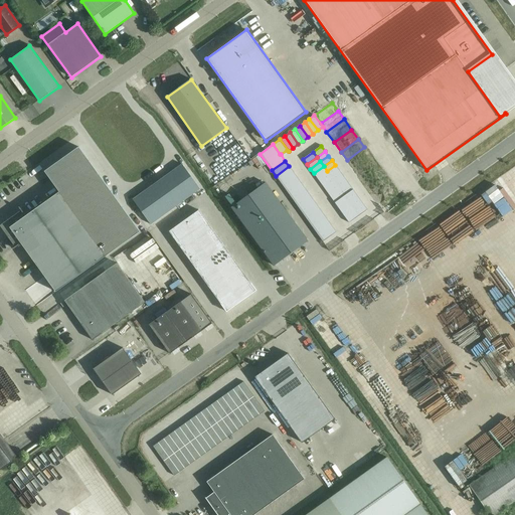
[(133,199),(143,214),(150,224),(200,189),(193,179),(182,164),(133,199)]
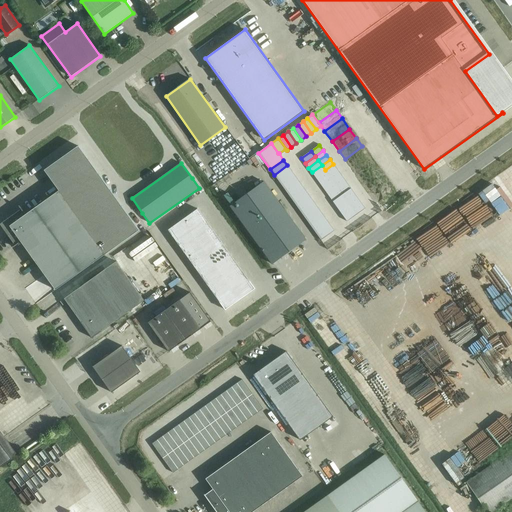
[(333,164),(325,170),(329,175),(337,169),(333,164)]
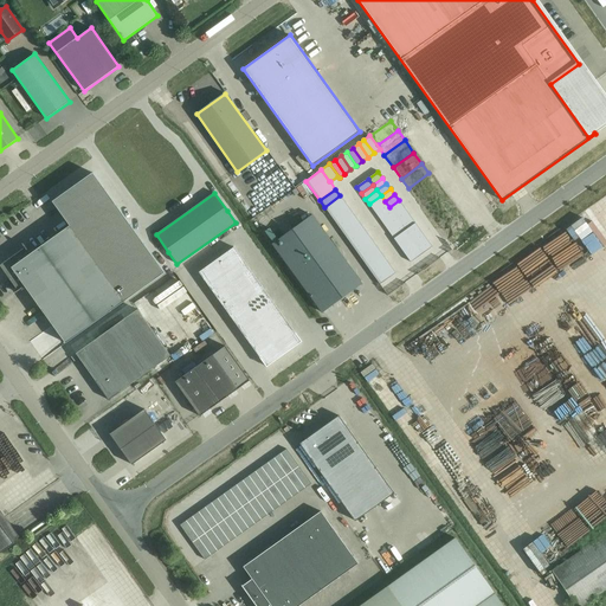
[(340,195),(324,207),(330,214),(346,204),(340,195)]
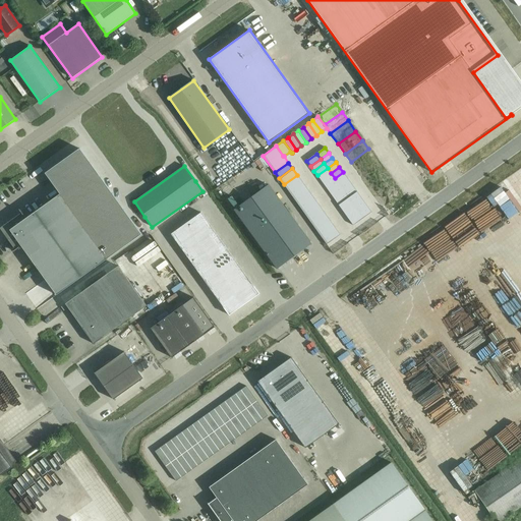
[(328,168),(317,175),(321,180),(331,173),(328,168)]
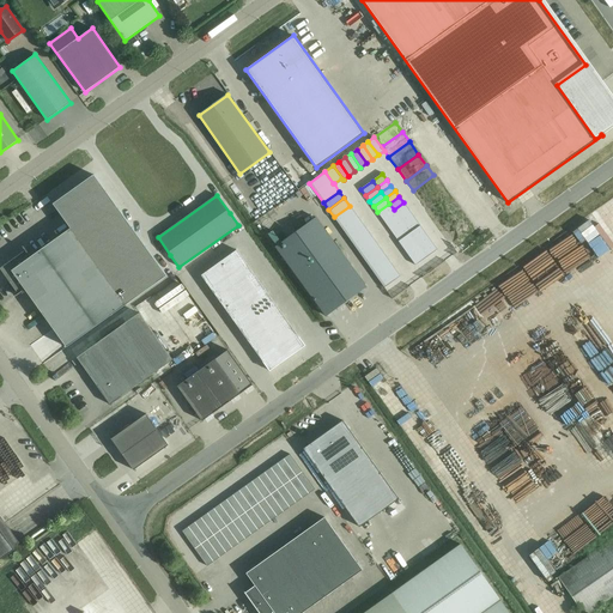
[(404,202),(394,210),(399,218),(410,211),(404,202)]
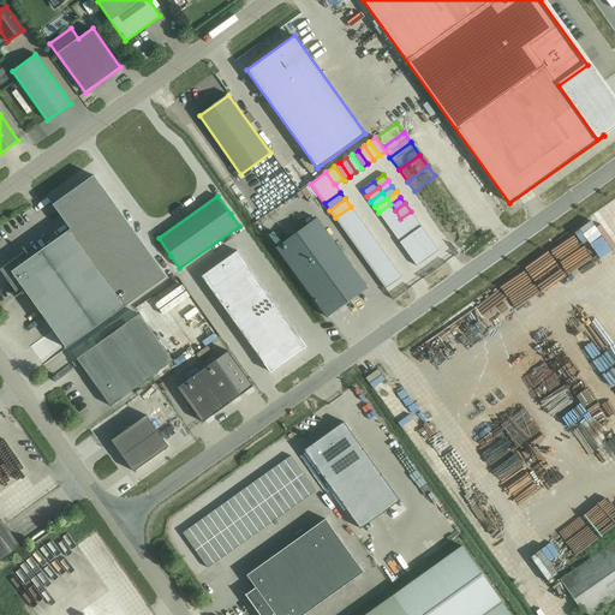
[(395,210),(390,204),(378,213),(383,219),(395,210)]
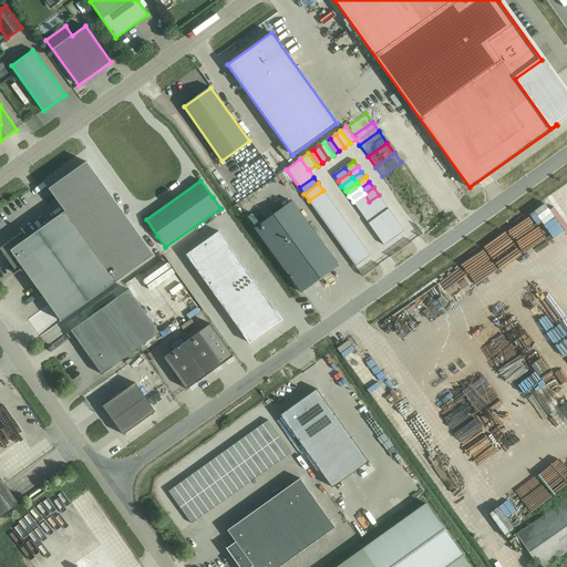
[(323,191),(309,200),(313,208),(329,197),(323,191)]
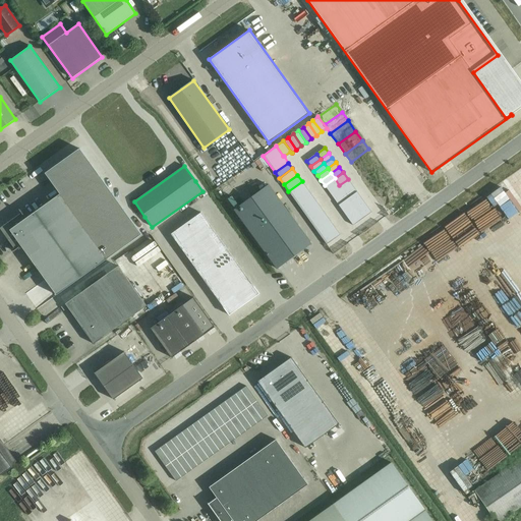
[(335,178),(325,185),(329,192),(339,185),(335,178)]
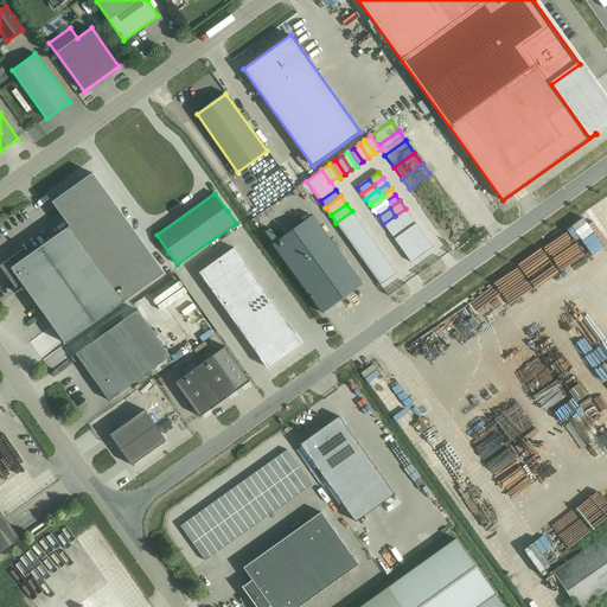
[(406,209),(395,216),(401,223),(410,216),(406,209)]
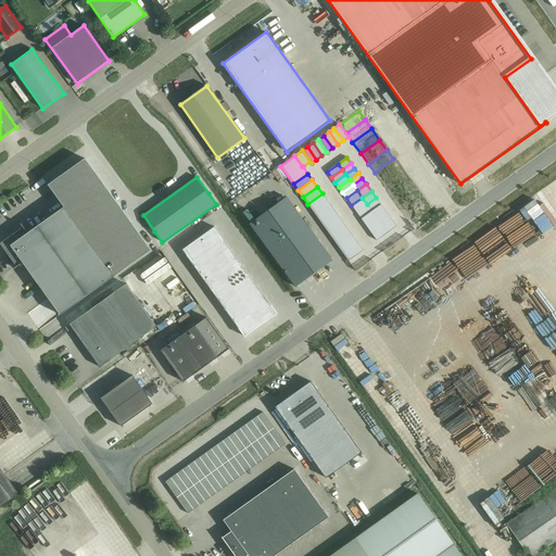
[(323,193),(307,204),(313,211),(327,201),(323,193)]
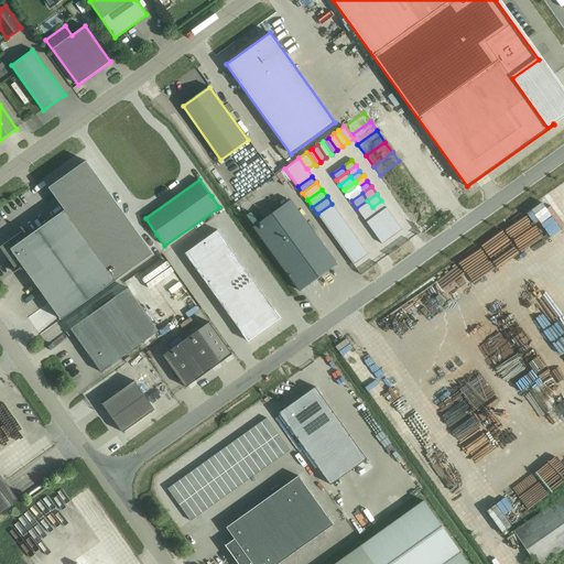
[(337,264),(291,201),(253,227),(300,291),(337,264)]
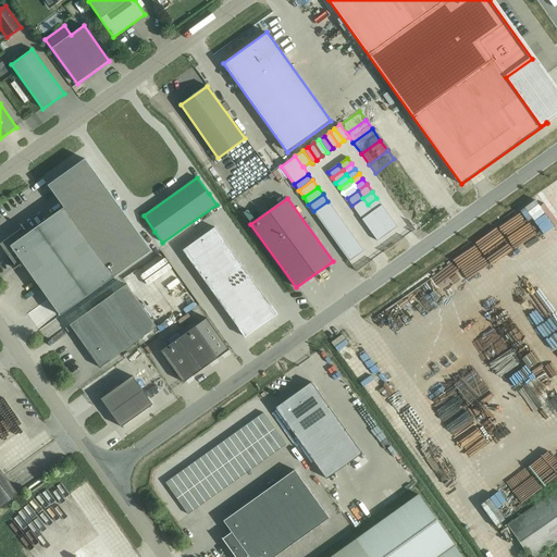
[(362,198),(351,206),(357,212),(368,205),(362,198)]
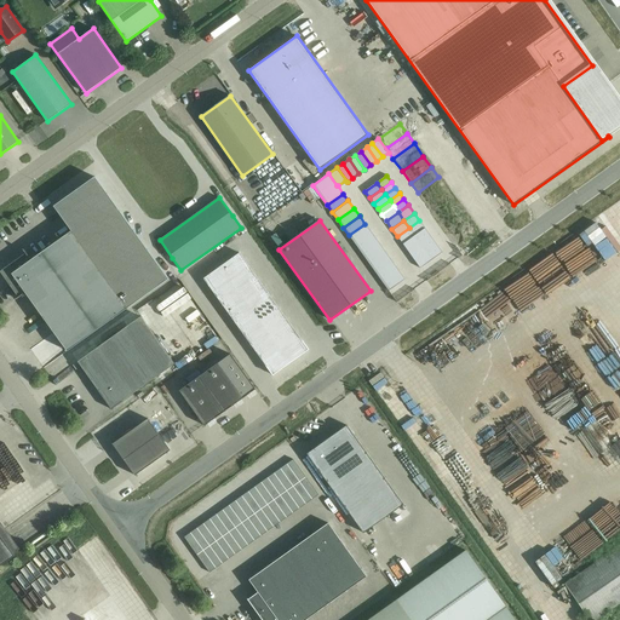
[(419,220),(409,228),(415,236),(425,229),(419,220)]
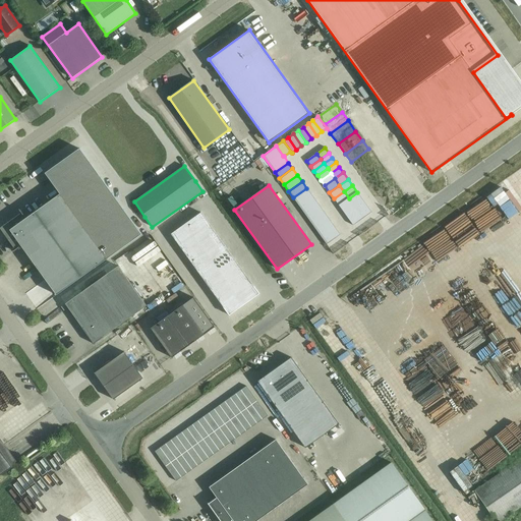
[(306,188),(293,197),(298,205),(311,194),(306,188)]
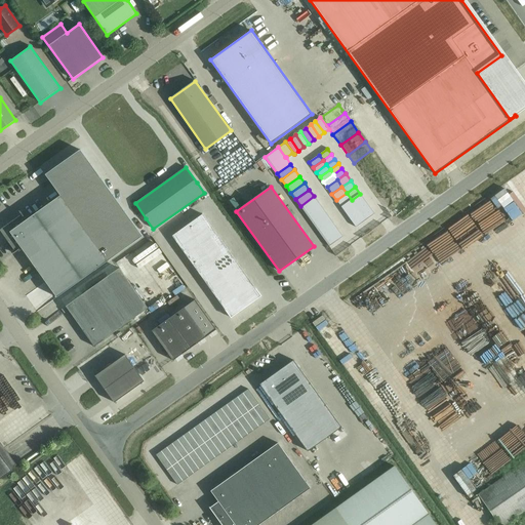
[(347,193),(336,200),(341,207),(352,200),(347,193)]
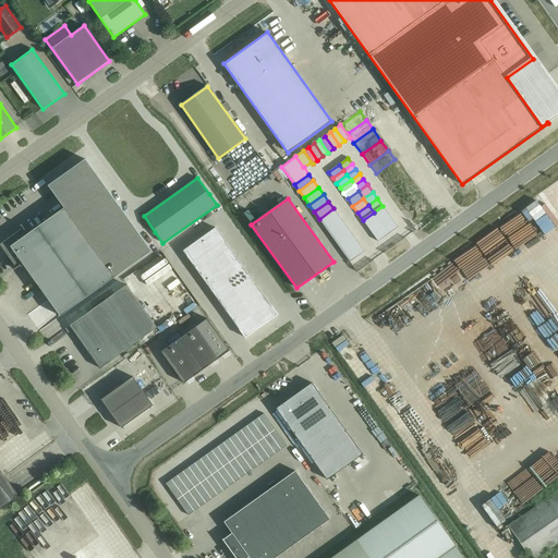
[(374,213),(363,220),(367,227),(388,213),(383,206),(374,213)]
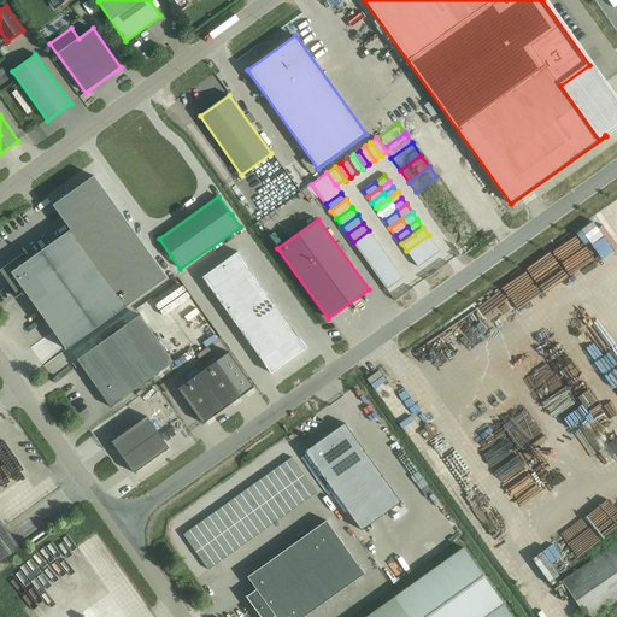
[(66,350),(127,307),(71,230),(31,259),(25,252),(0,270),(18,297),(25,292),(66,350)]
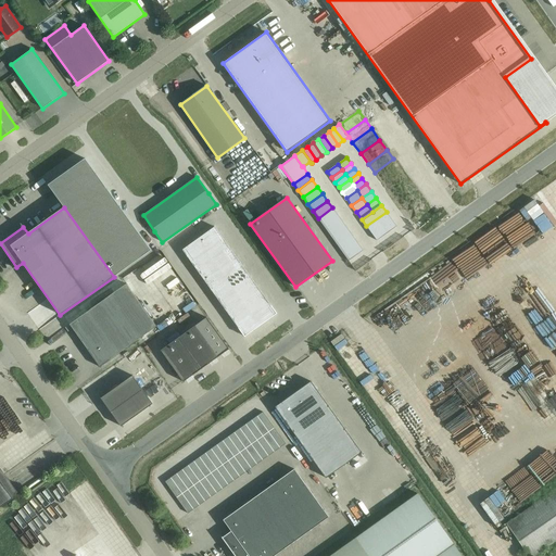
[(332,207),(318,218),(323,225),(338,215),(332,207)]
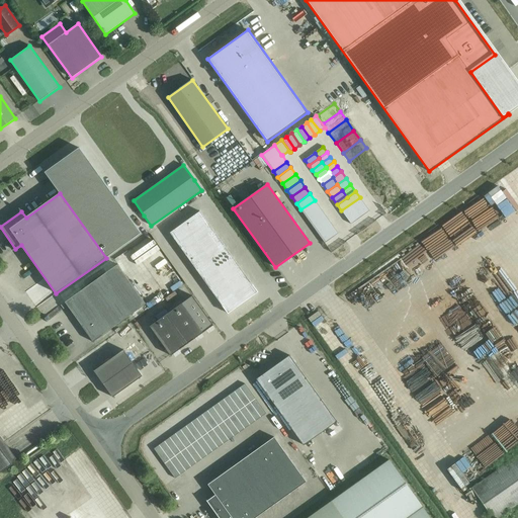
[(360,197),(341,210),(346,218),(364,204),(360,197)]
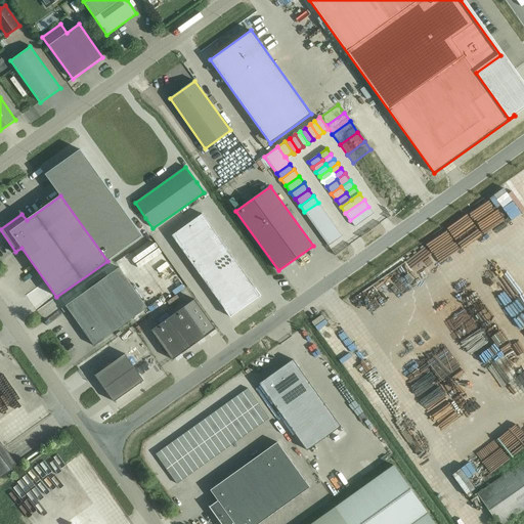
[(318,203),(304,212),(309,219),(322,209),(318,203)]
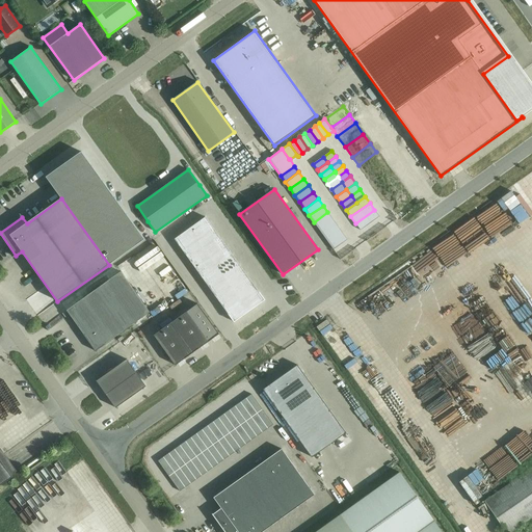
[(374,210),(355,223),(361,230),(379,216),(374,210)]
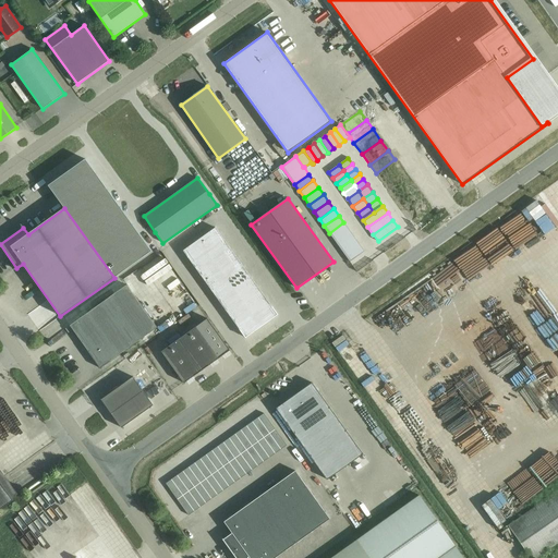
[(343,222),(329,233),(335,240),(349,230),(343,222)]
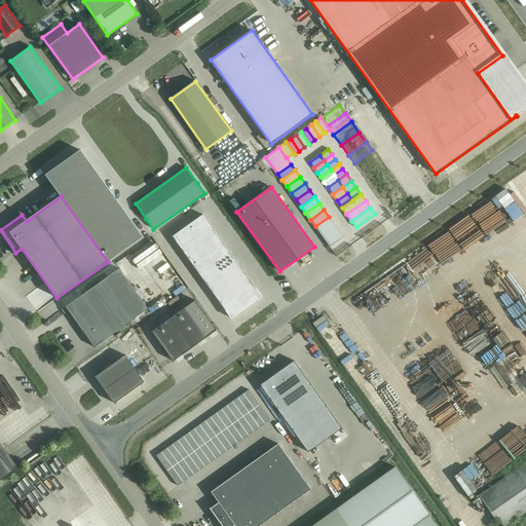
[(198,240),(214,230),(202,215),(188,225),(198,240)]
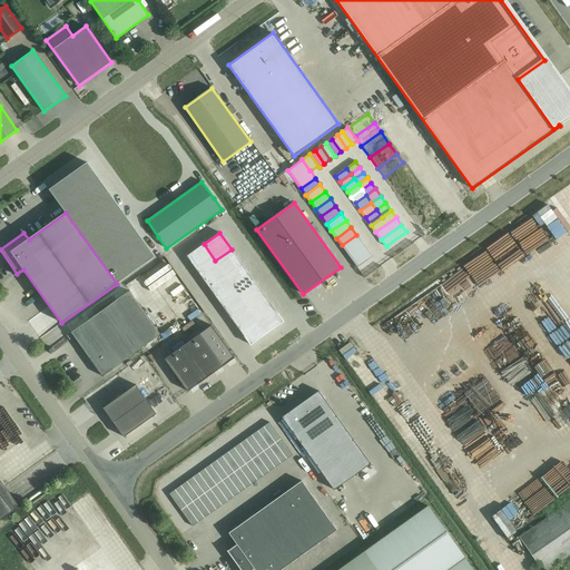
[(356,235),(342,245),(346,253),(362,242),(356,235)]
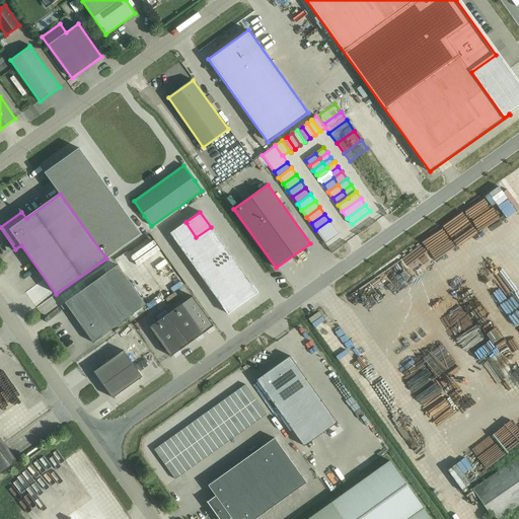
[(329,220),(315,230),(320,236),(334,227),(329,220)]
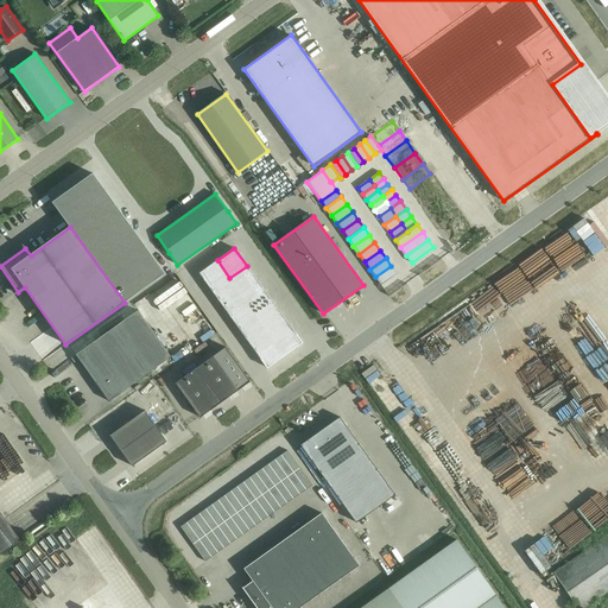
[(229,278),(217,260),(200,273),(211,291),(229,278)]
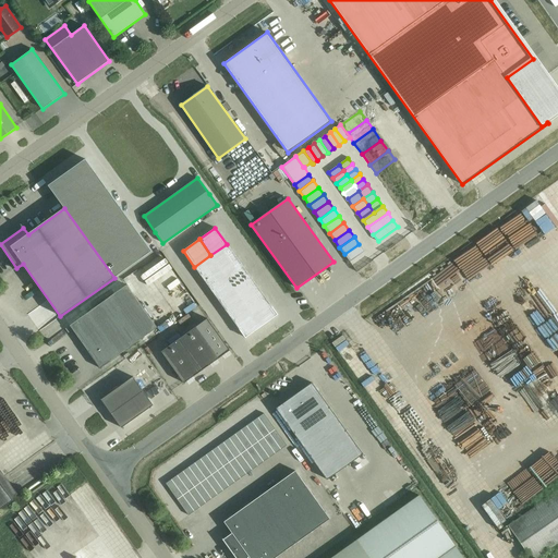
[(227,244),(210,255),(216,263),(232,252),(227,244)]
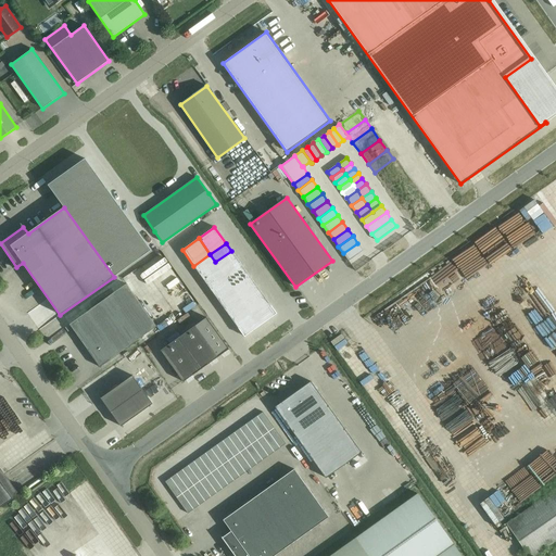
[(357,243),(343,253),(349,261),(363,251),(357,243)]
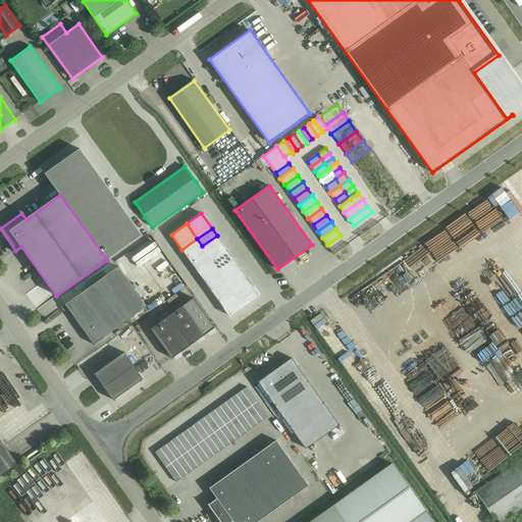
[(222,243),(217,236),(202,246),(208,254),(222,243)]
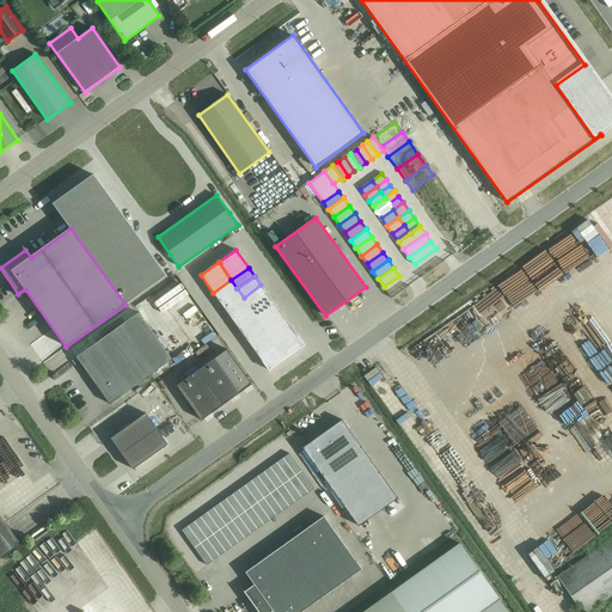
[(220,301),(237,288),(231,280),(213,293),(220,301)]
